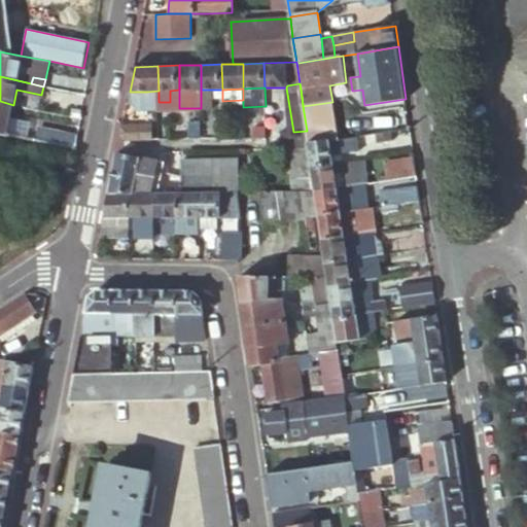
[(170,102),(159,102),(159,109),(179,108),(179,90),(170,91),(170,102)]
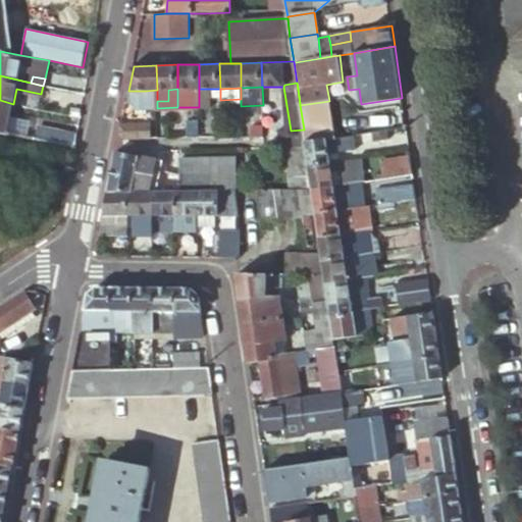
[(211,89),(199,89),(199,107),(211,106),(211,100),(211,89)]
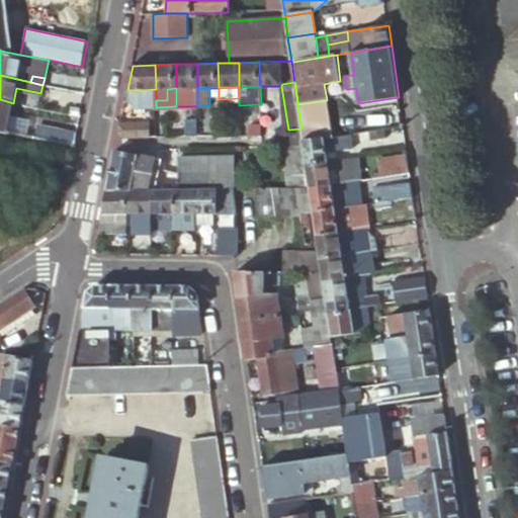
[(209,88),(209,99),(219,99),(219,88),(209,88)]
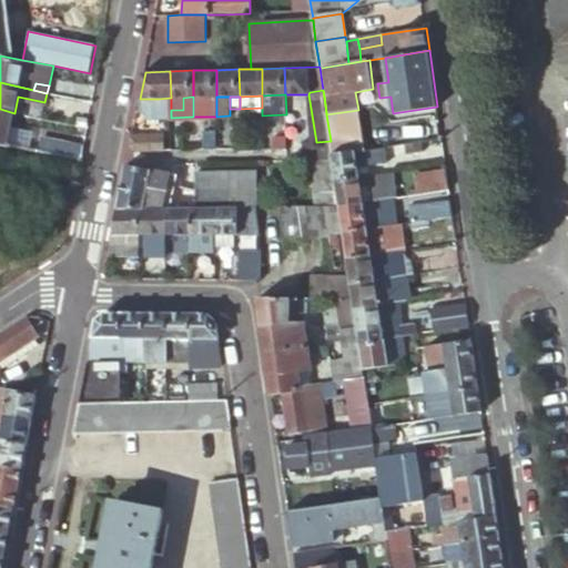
[(171,98),(159,99),(159,110),(149,110),(149,118),(152,118),(164,118),(171,118),(171,110),(171,98)]
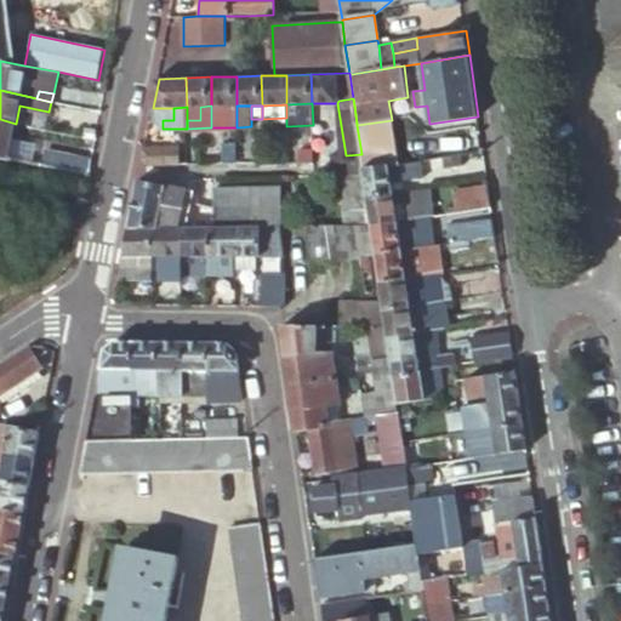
[(174,108),(153,108),(151,121),(163,120),(174,120),(174,108)]
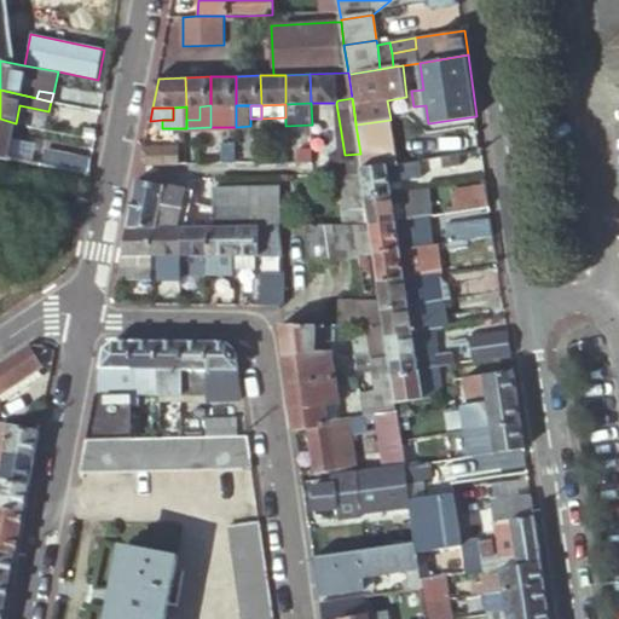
[(0,155),(9,157),(16,123),(0,119),(0,155)]
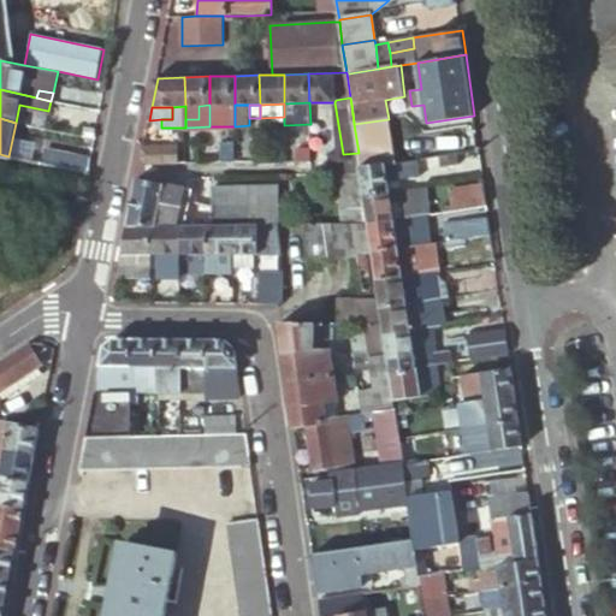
[(311,134),(311,124),(284,125),(285,135),(311,134)]
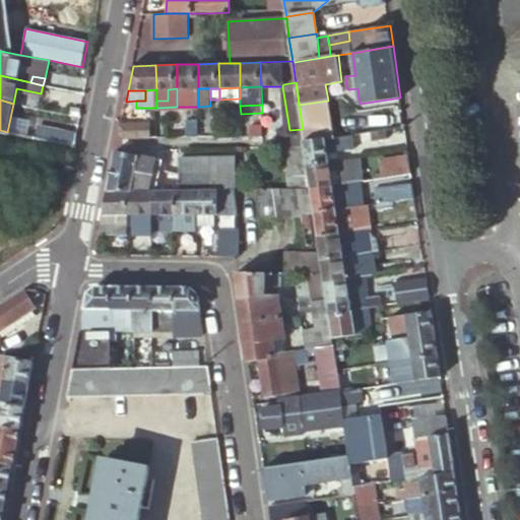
[(150,108),(139,108),(139,117),(150,117),(150,108)]
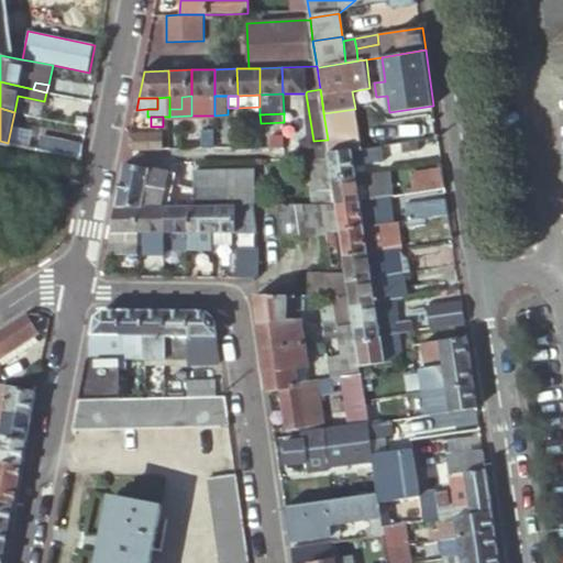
[(179,148),(192,148),(191,128),(178,128),(179,148)]
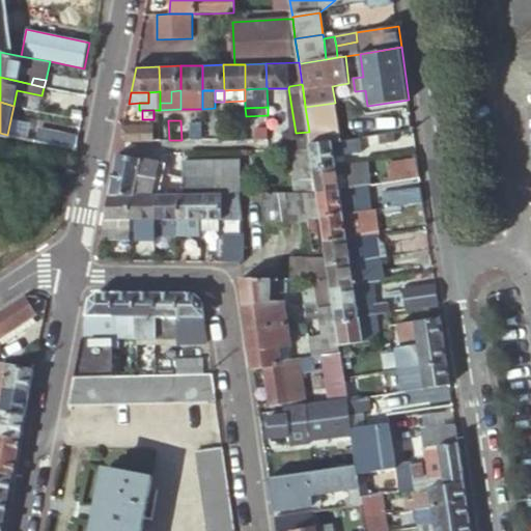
[(256,139),(269,138),(269,120),(255,120),(256,139)]
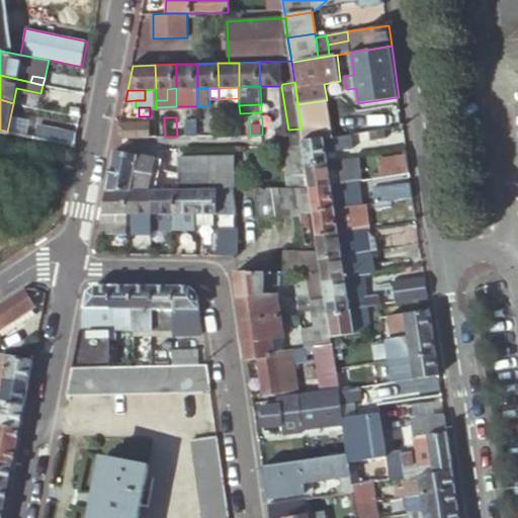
[(186,137),(198,137),(197,120),(186,121),(186,137)]
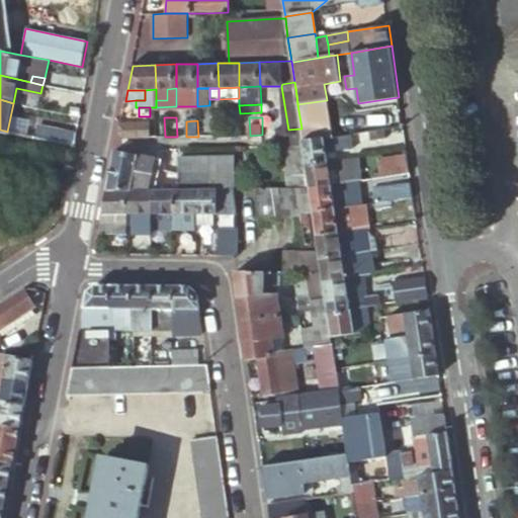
[(153,138),(153,122),(130,122),(121,122),(119,132),(124,138),(130,138),(153,138)]
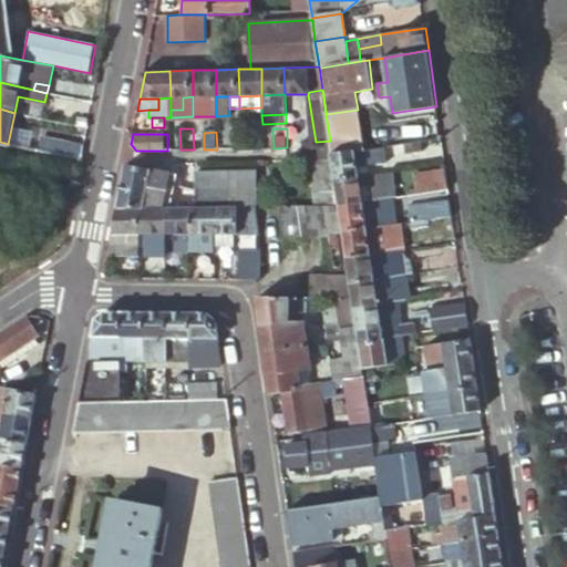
[(239,150),(263,148),(263,135),(239,136),(239,150)]
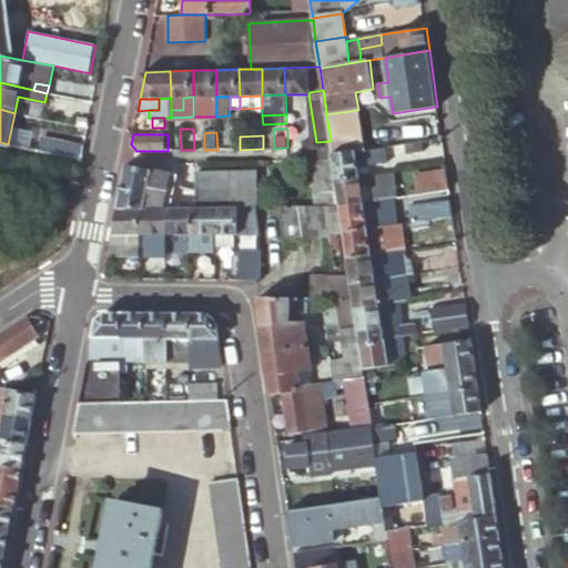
[(83,159),(85,146),(50,139),(47,152),(83,159)]
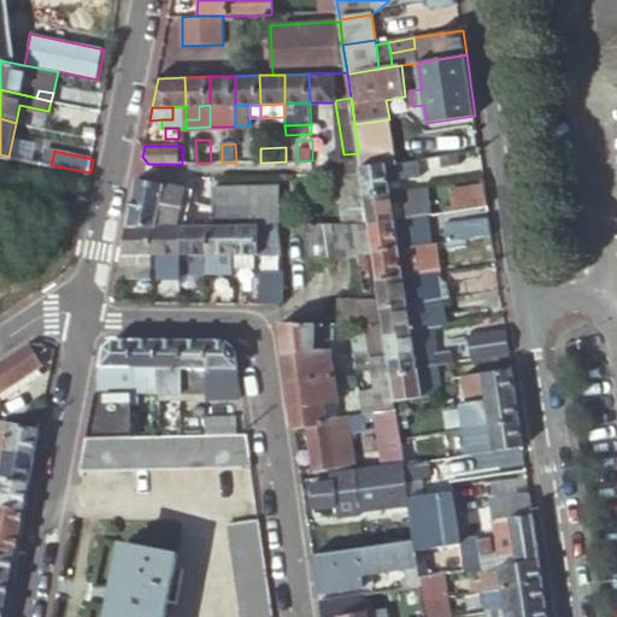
[(359,153),(344,154),(330,157),(330,172),(340,172),(362,171),(362,166),(359,153)]
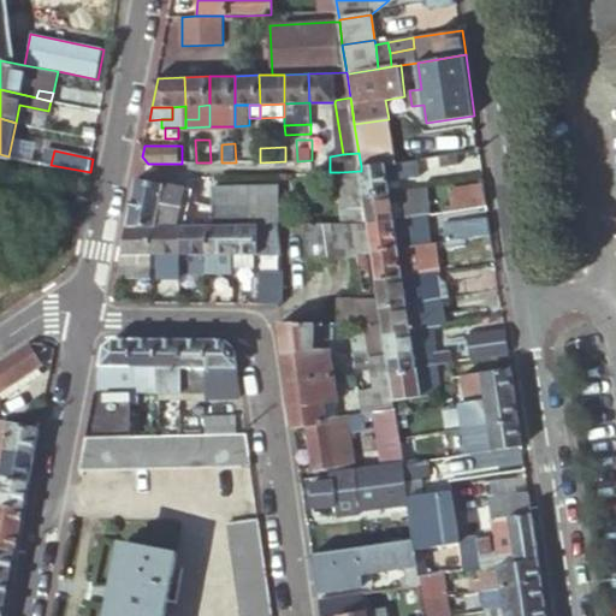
[(420,175),(418,159),(412,159),(404,160),(407,177),(420,175)]
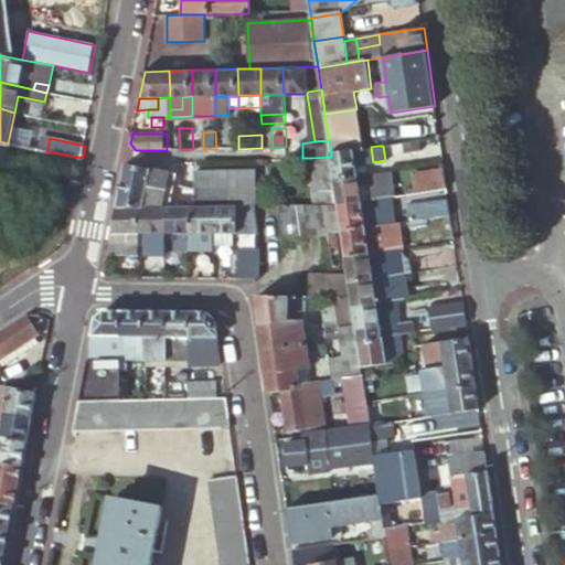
[(356,164),(373,162),(371,147),(331,152),(331,157),(334,179),(359,176),(356,164)]
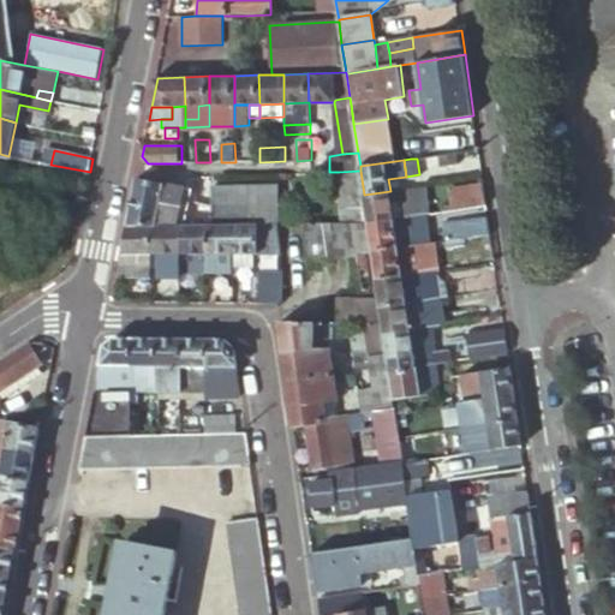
[(341,221),(368,221),(364,195),(360,171),(339,172),(341,221)]
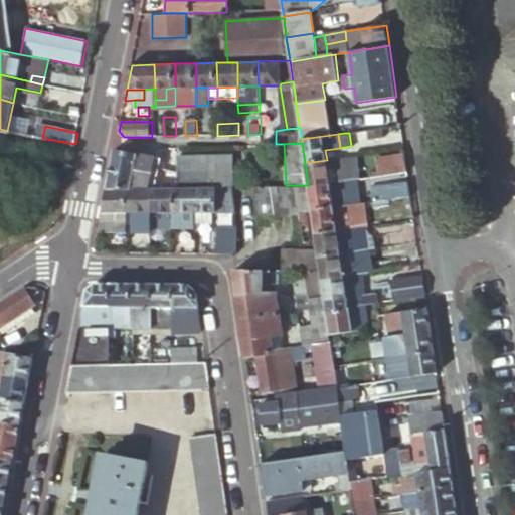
[(115,149),(108,188),(129,188),(152,188),(155,188),(158,171),(136,172),(140,154),(115,149)]
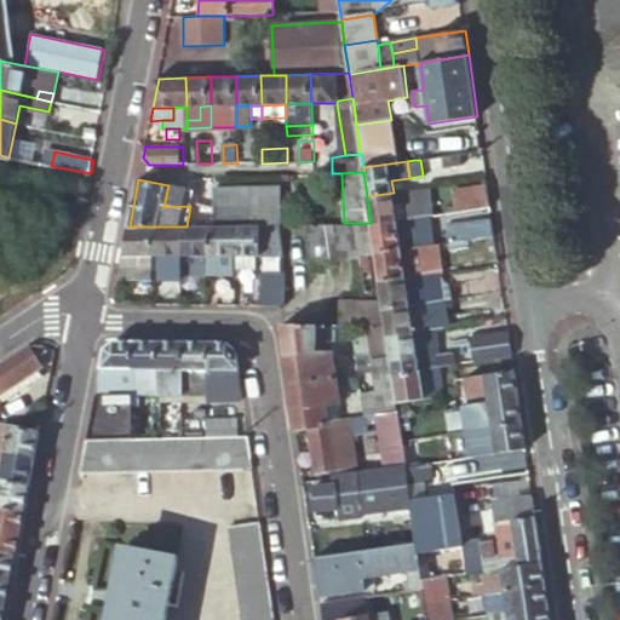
[(194,191),(168,185),(164,207),(190,206),(194,191)]
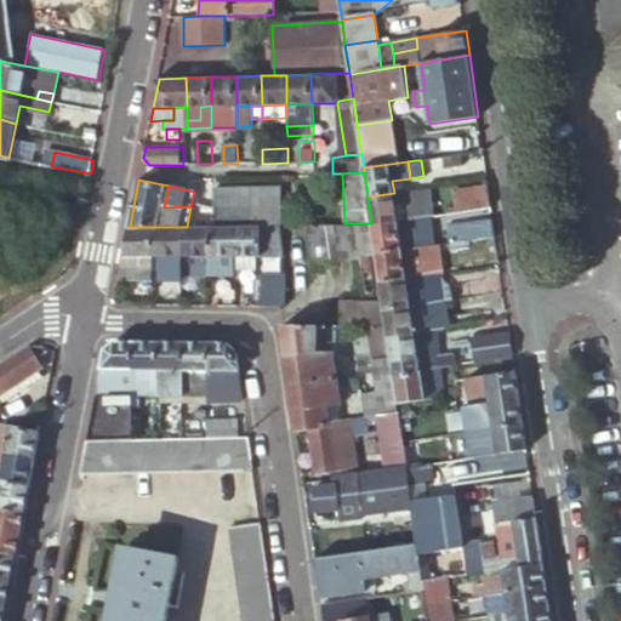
[(280,224),(283,224),(283,186),(217,186),(217,226),(234,226),(260,226),(280,224)]
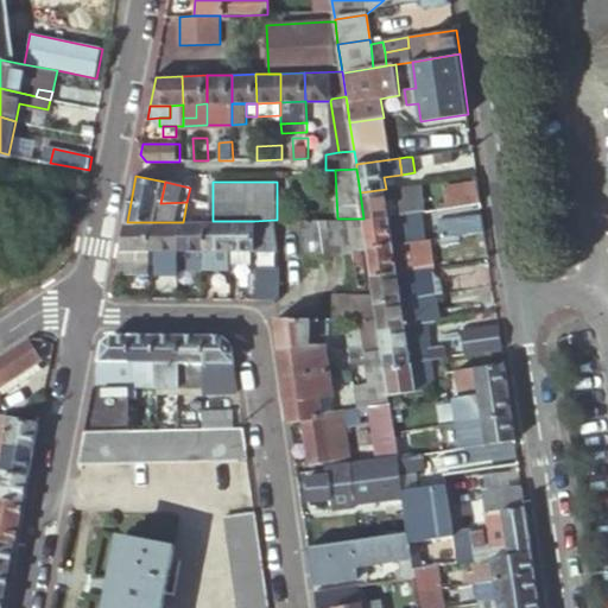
[(481,203),(479,183),(444,188),(447,208),(481,203)]
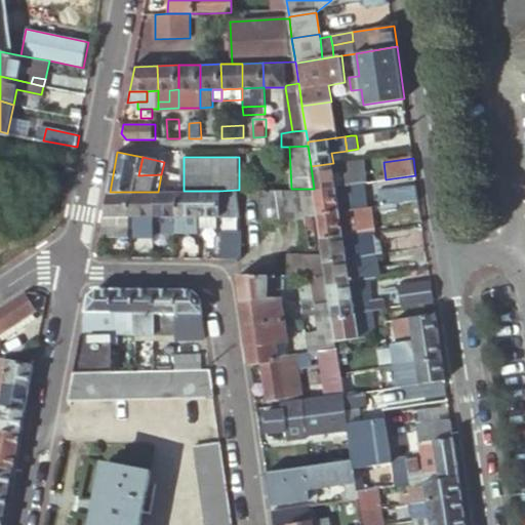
[(366,183),(363,159),(351,160),(354,184),(363,183),(366,183)]
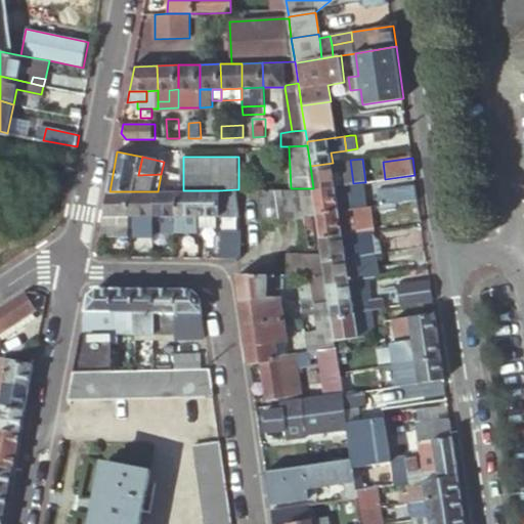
[(350,160),(333,163),(336,186),(353,183),(350,160)]
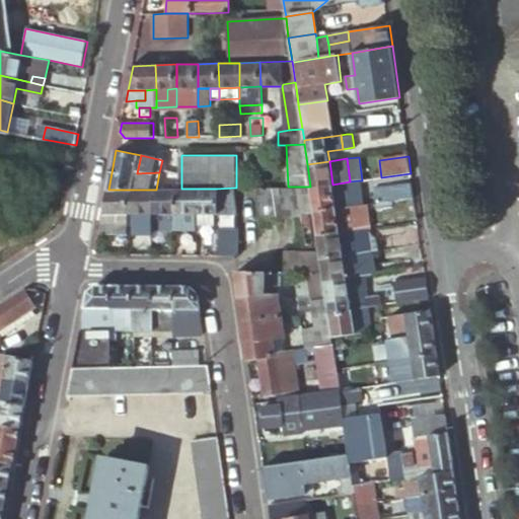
[(332,184),(329,161),(307,164),(310,187),(310,188),(332,184)]
